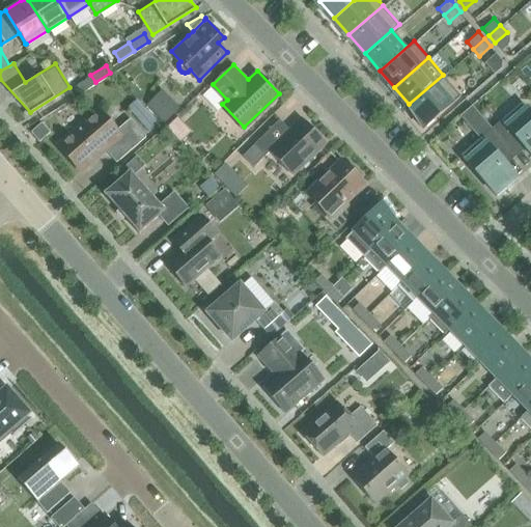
[(95,82),(90,75),(76,84),(81,91),(95,82)]
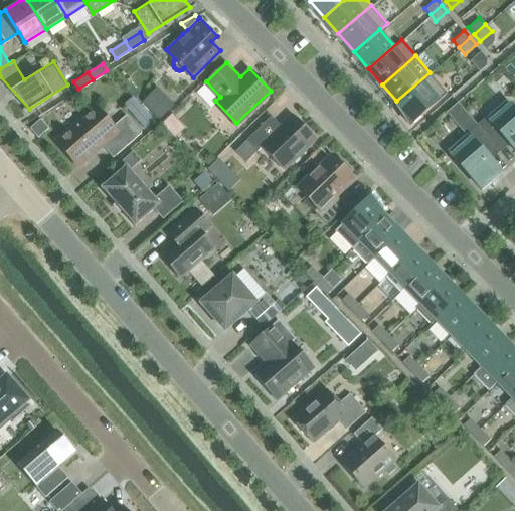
[(430,72),(396,101),(410,123),(447,92),(430,72)]
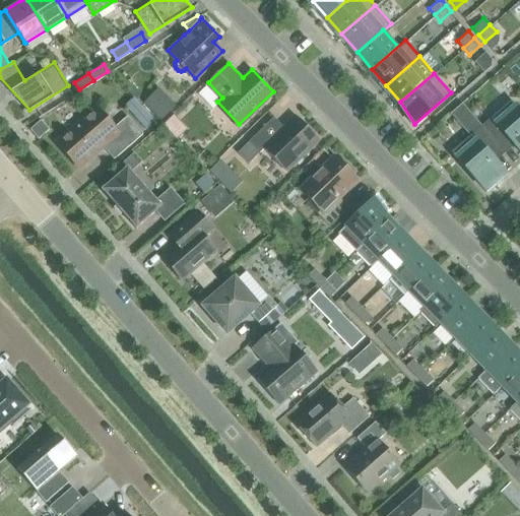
[(157,87),(142,103),(160,121),(176,106),(157,87)]
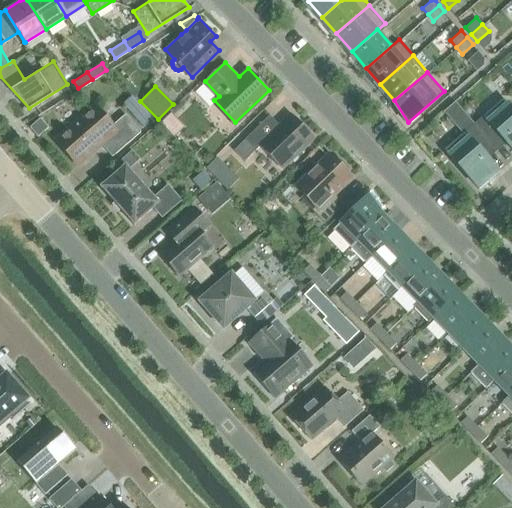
[(132,95),(123,102),(142,125),(151,118),(132,95)]
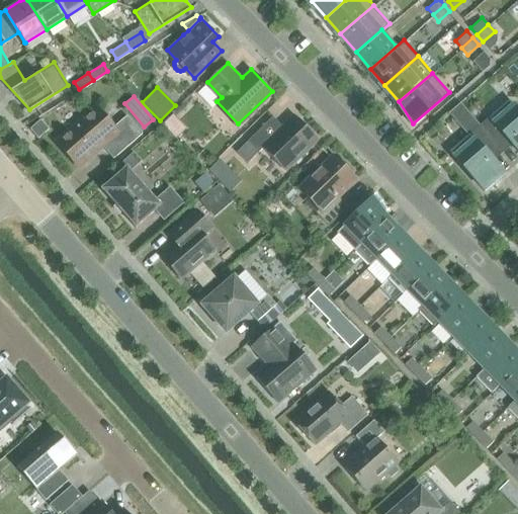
[(517,107),(509,98),(480,123),(498,145),(508,137),(517,148),(517,107)]
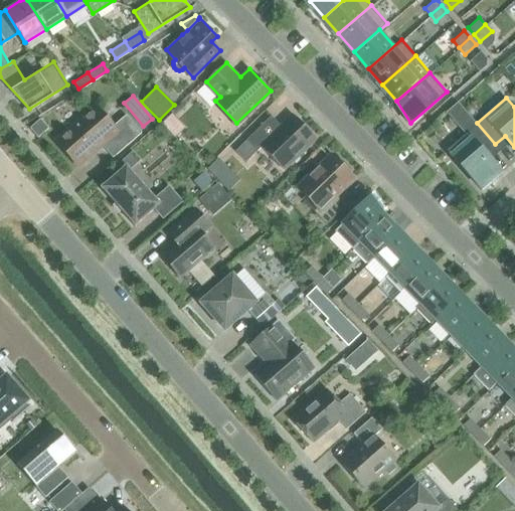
[(458,101),(446,111),(465,133),(448,148),(482,188),(487,183),(488,185),(499,176),(497,174),(502,170),(486,152),(495,144),(477,123),(458,101)]
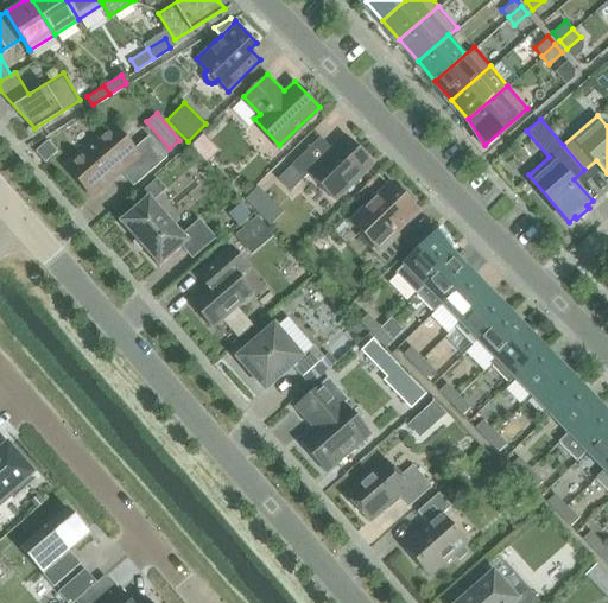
[(168,153),(150,133),(134,146),(113,122),(67,164),(92,194),(120,169),(133,183),(168,153)]
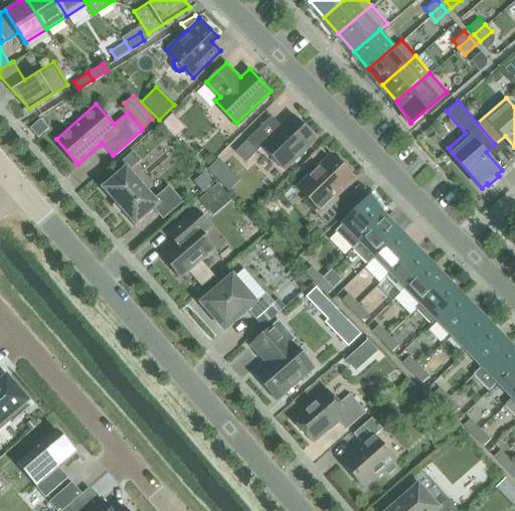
[(172,112),(162,122),(173,133),(183,124),(172,112)]
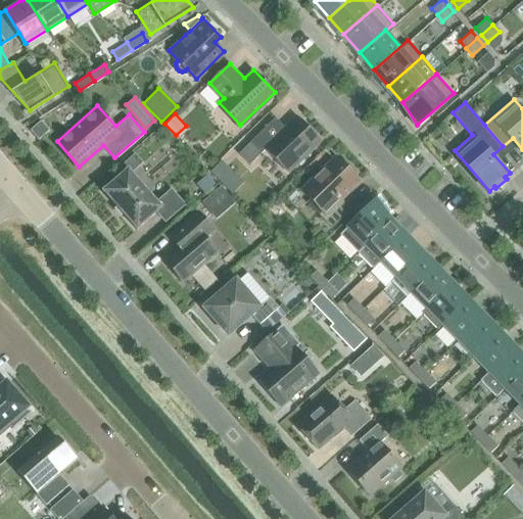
[(285,126),(276,115),(250,140),(262,151),(266,147),(289,171),(321,139),(303,122),(302,122),(303,123),(300,126),(294,119),(297,116),(297,118),(298,116),(297,114),(285,126)]
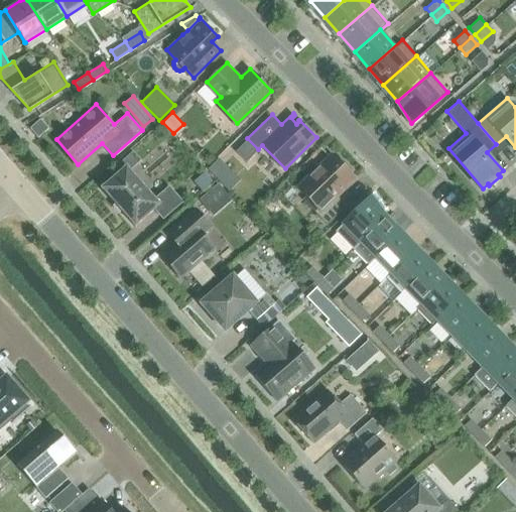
[(40,116),(30,126),(38,136),(49,126),(40,116)]
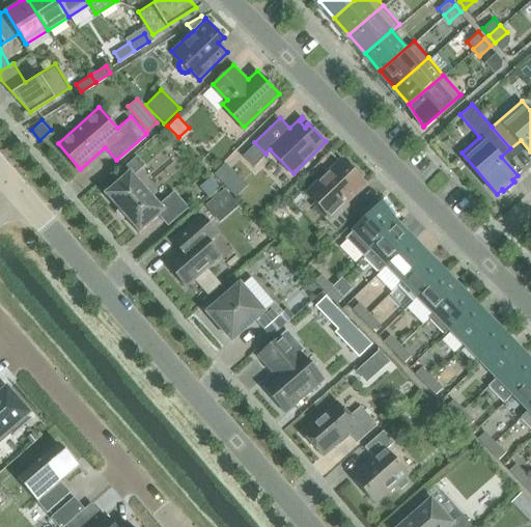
[(314,205),(337,228),(356,210),(346,200),(365,182),(359,175),(362,172),(352,161),(347,164),(341,158),(307,191),(317,202),(314,205)]
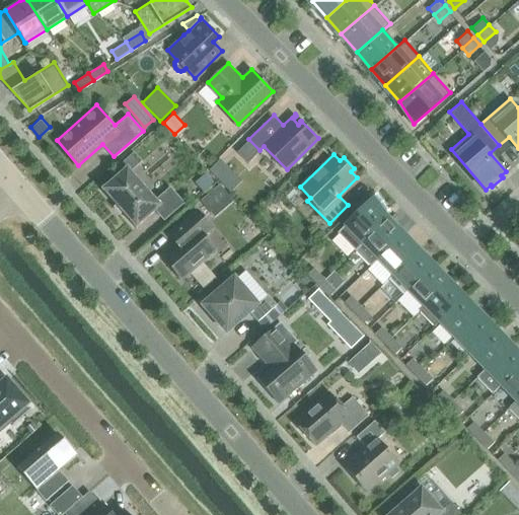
[(218,158),(209,167),(221,180),(231,170),(218,158)]
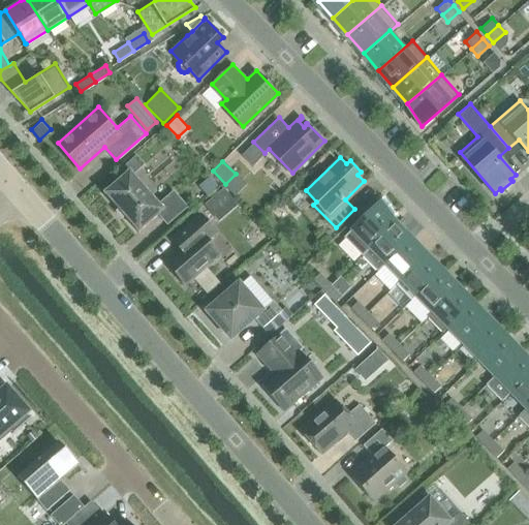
[(137,228),(138,229),(141,228),(159,212),(167,222),(187,205),(174,189),(159,203),(131,171),(131,170),(130,168),(128,170),(128,171),(106,189),(105,189),(104,190),(105,192),(106,192),(109,194),(137,228)]
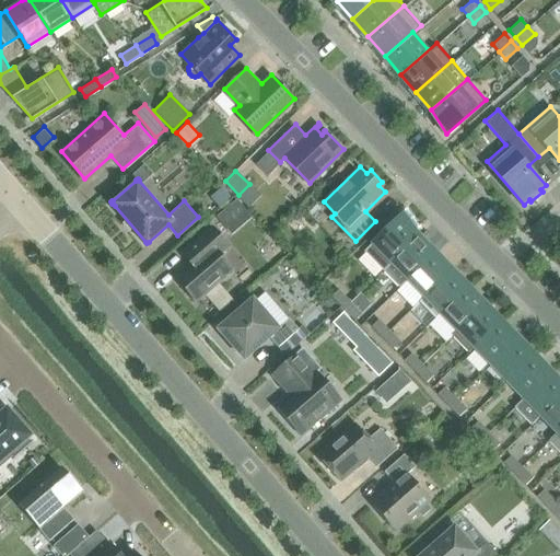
[(222,184),(211,195),(220,205),(232,195),(222,184)]
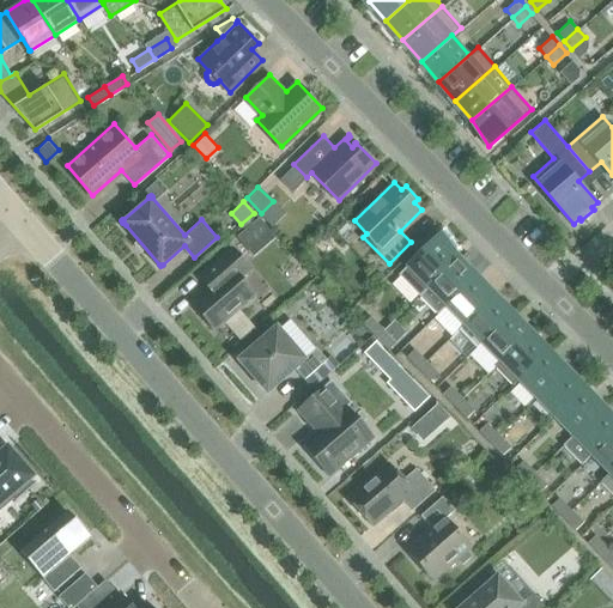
[(260,220),(249,230),(261,244),(272,236),(260,220)]
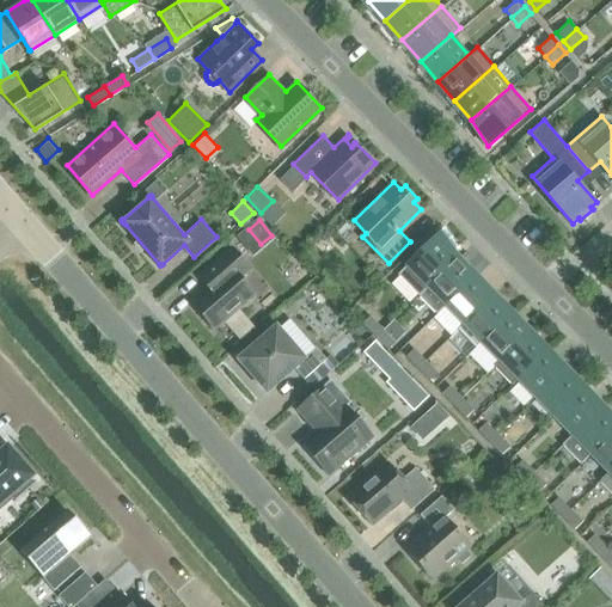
[(407,263),(398,271),(418,293),(427,284),(458,255),(440,231),(407,263)]
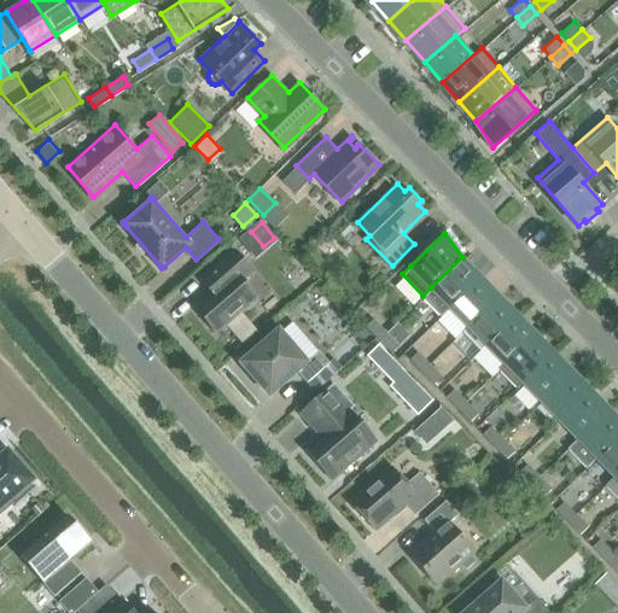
[(220,282),(193,304),(216,331),(227,322),(243,340),(256,328),(240,309),(257,295),(243,278),(252,269),(234,247),(209,270),(220,282)]
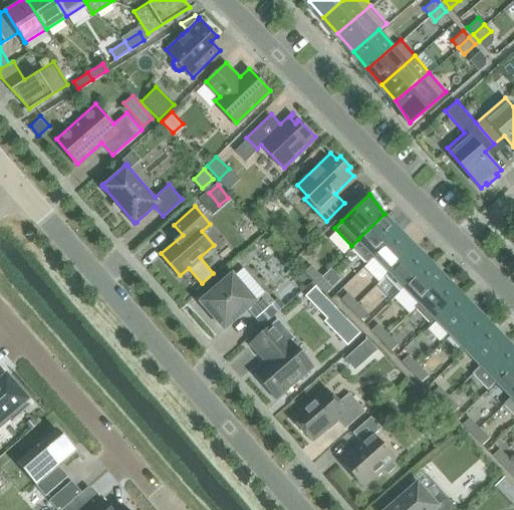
[(366,262),(374,255),(400,230),(384,214),(358,239),(351,246),(366,262)]
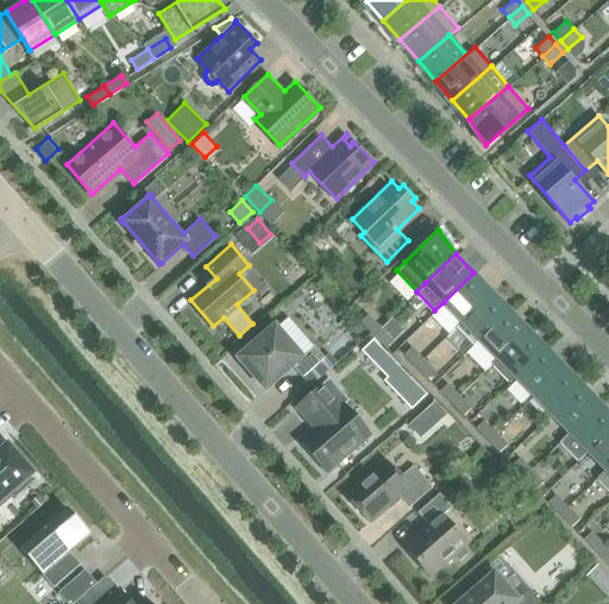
[(444,302),(462,321),(493,290),(473,272),(444,302)]
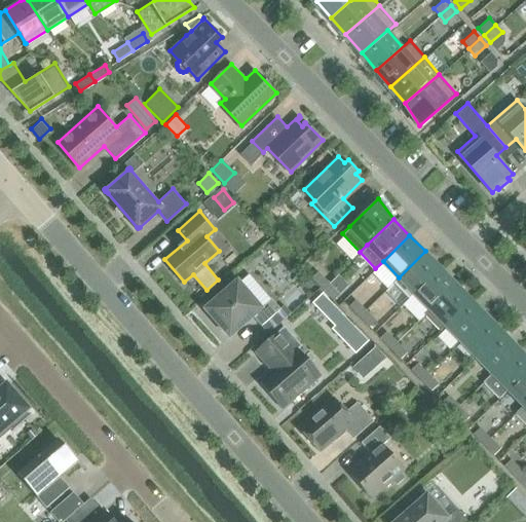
[(409,297),(414,293),(441,267),(425,251),(399,277),(393,282),(409,297)]
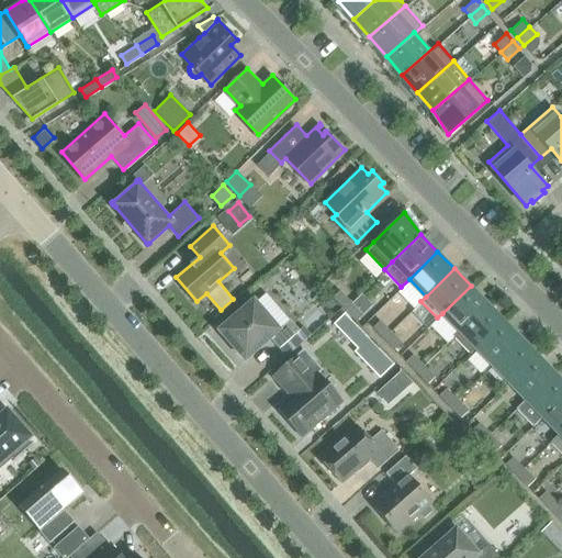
[(442,313),(459,330),(487,302),(471,286),(442,313)]
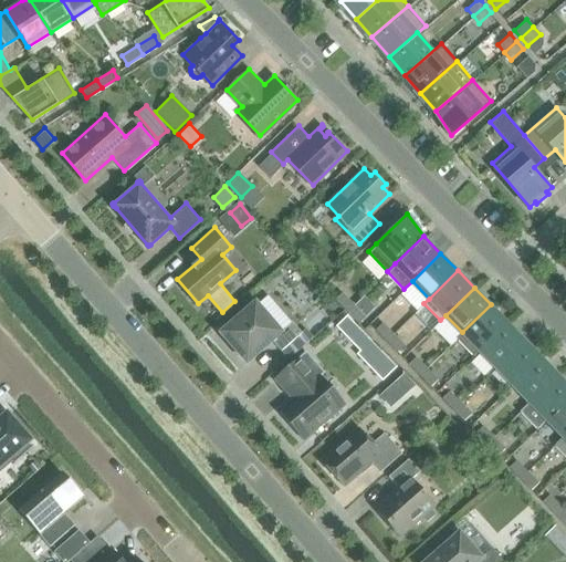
[(335,297),(347,309),(354,302),(342,290),(335,297)]
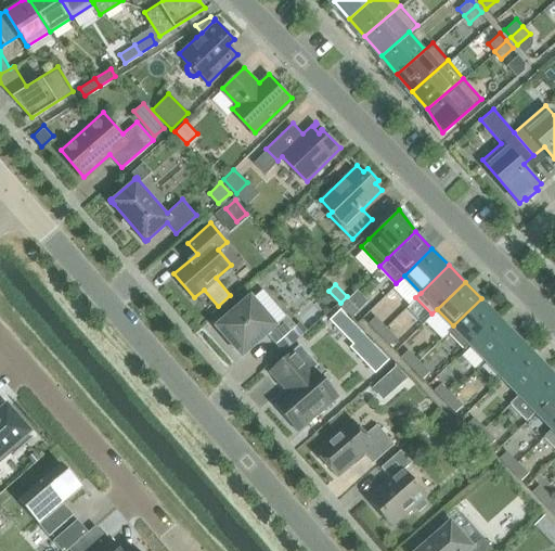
[(250,296),(218,324),(242,351),(257,338),(258,340),(266,332),(267,331),(275,342),(276,342),(283,349),(307,328),(300,320),(296,323),(286,312),(285,314),(261,286),(250,296)]
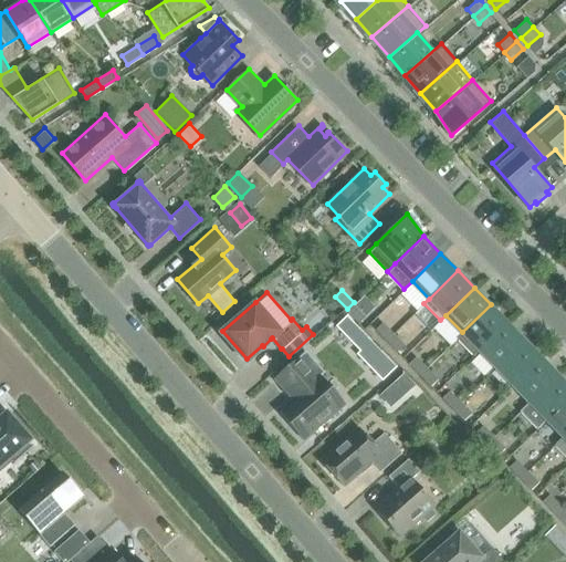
[(354,302),(347,309),(358,321),(365,314),(354,302)]
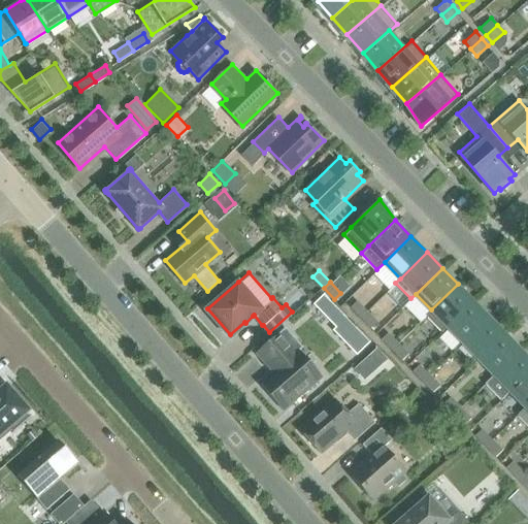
[(441,330),(447,326),(473,299),(458,284),(431,309),(426,314),(441,330)]
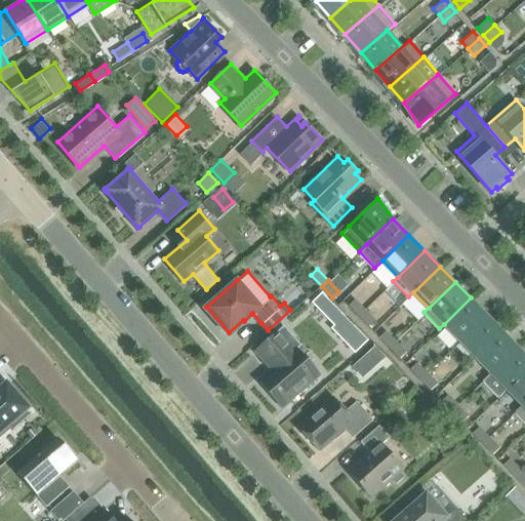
[(349,304),(359,314),(365,308),(355,297),(349,304)]
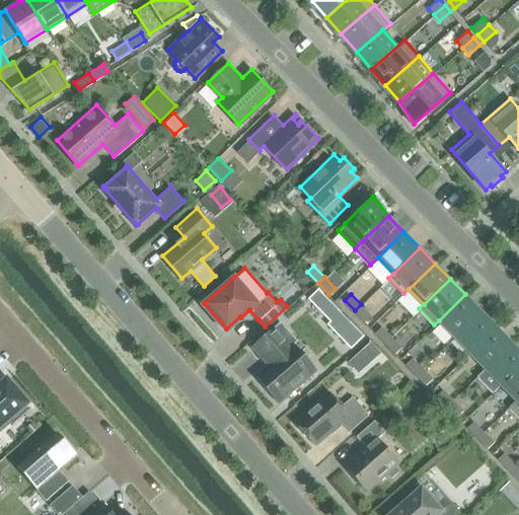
[(439,320),(454,336),(480,310),(465,294),(439,320)]
